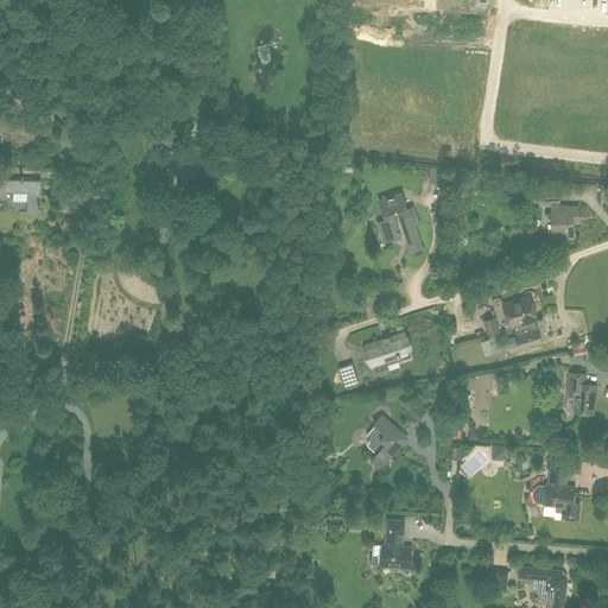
[(0,192),(27,192),(27,211),(40,211),(40,179),(0,178),(0,192)]
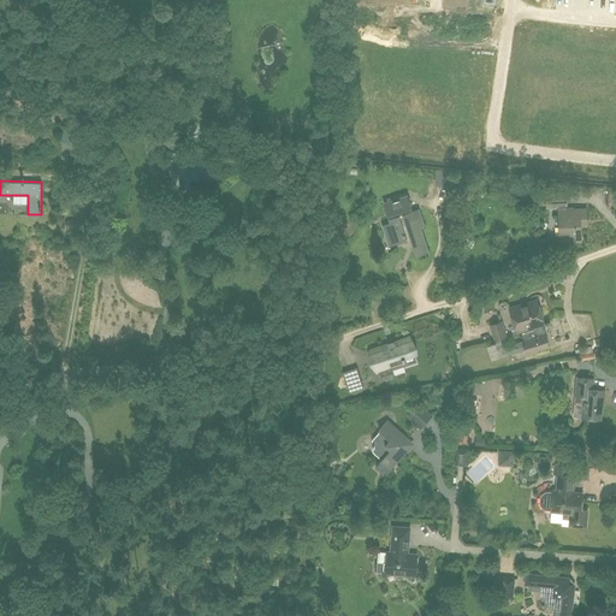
[(574,207),(564,207),(564,205),(566,205),(566,193),(545,194),(546,206),(558,205),(558,211),(557,211),(558,238),(567,237),(568,242),(580,241),(579,227),(587,227),(586,208),(574,208),(574,207)]
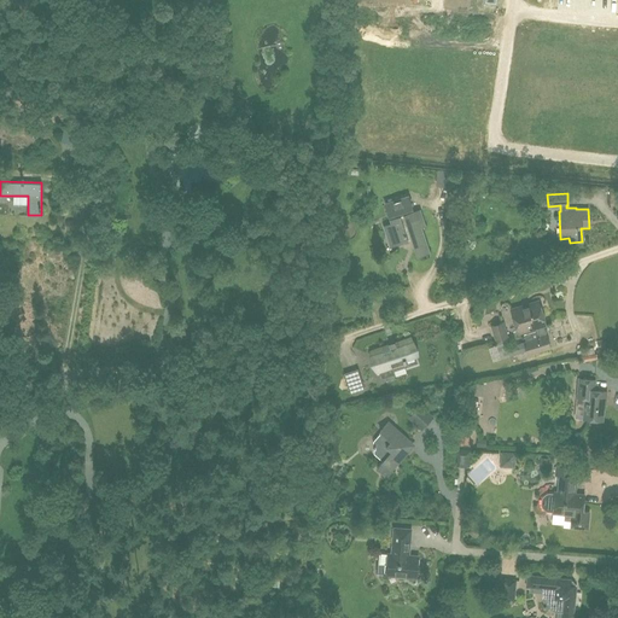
[(425,226),(420,210),(412,213),(410,209),(412,208),(408,196),(385,204),(389,215),(391,215),(392,220),(391,220),(392,223),(384,226),(388,237),(392,235),(396,245),(408,240),(407,239),(412,238),(418,256),(430,252),(421,227),(425,226)]
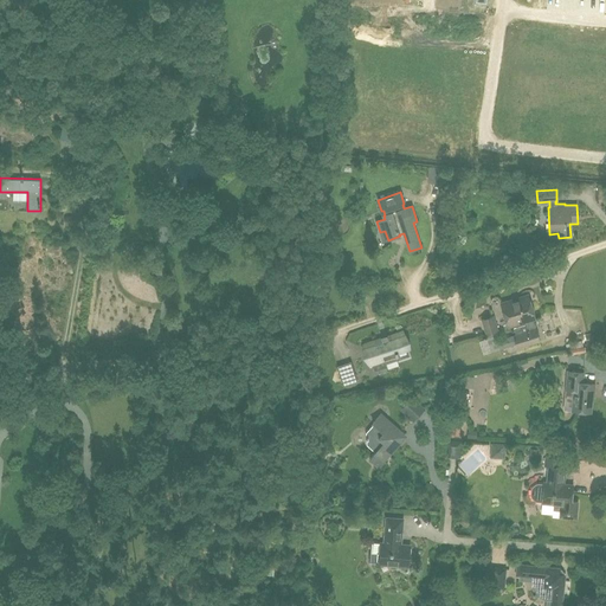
[(524,322),(533,318),(535,318),(528,295),(501,304),(508,327),(524,322)]
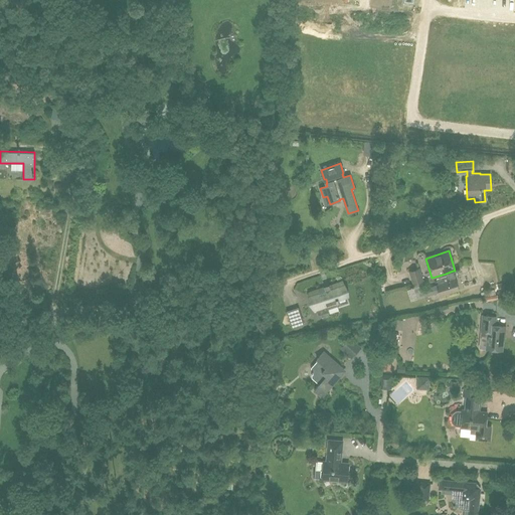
[(422,282),(419,269),(408,272),(412,285),(422,282)]
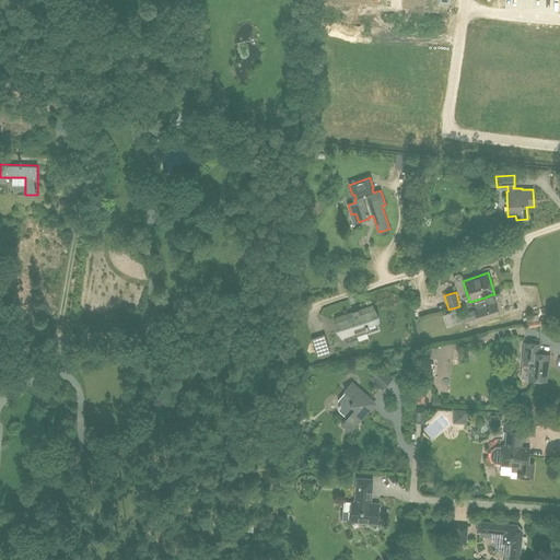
[(499,315),(492,294),(485,298),(485,300),(475,303),(476,310),(459,314),(458,310),(450,312),(453,325),(462,322),(476,317),(477,322),(499,315)]
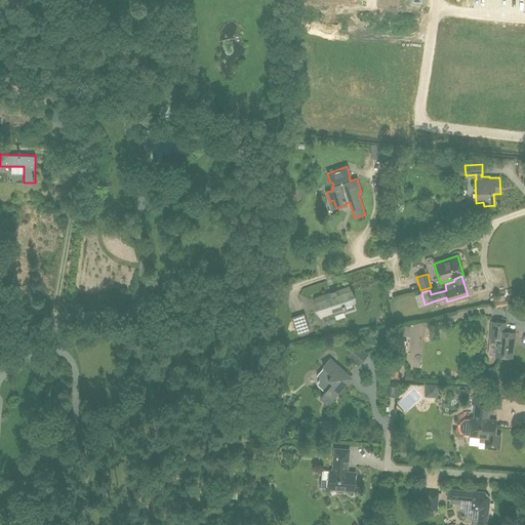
[(330,292),(330,294),(322,296),(324,300),(317,303),(321,316),(322,316),(324,322),(335,318),(334,314),(346,311),(345,308),(346,307),(345,304),(353,301),(349,288),(340,290),(336,292),(335,290),(334,290),(335,292),(331,293),(330,291),(330,292)]
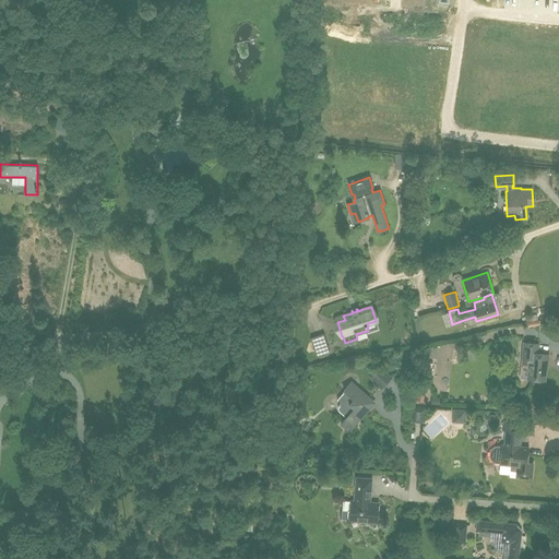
[(530,361),(527,378),(545,380),(546,363),(547,363),(548,354),(537,353),(537,343),(523,342),(522,360),(530,361)]
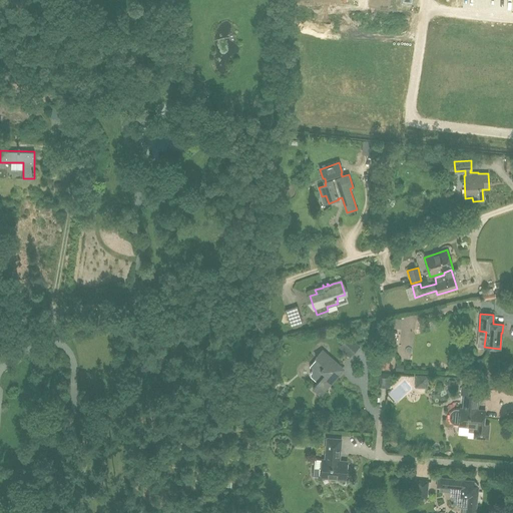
[(301,318),(290,322),(291,327),(303,323),(301,318)]
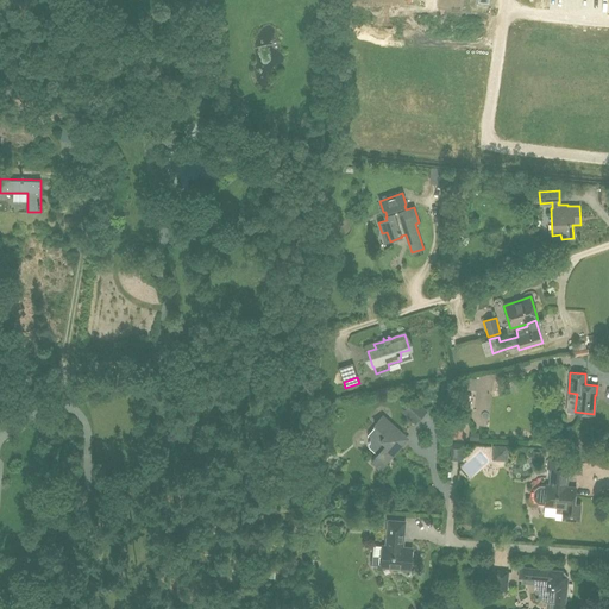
[(481,413),(479,381),(468,382),(469,413),(481,413)]
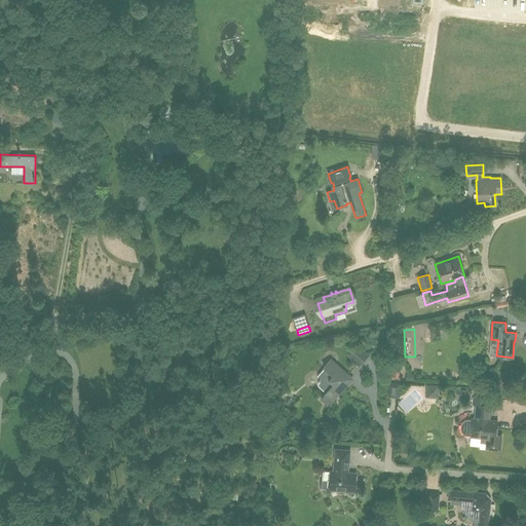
[(351,353),(363,364),(371,354),(361,344),(351,353)]
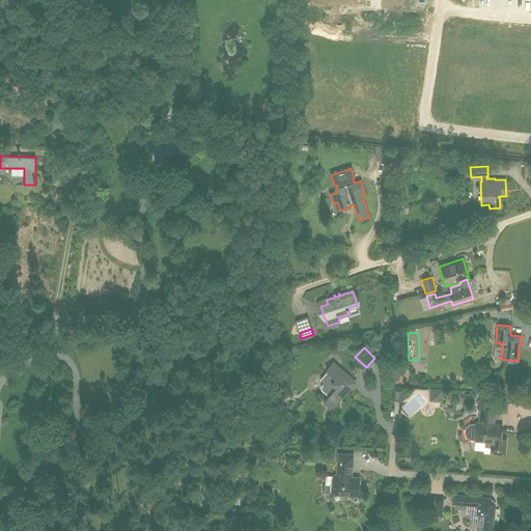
[(330,395),(329,396),(325,401),(332,408),(353,385),(352,380),(334,363),(328,370),(329,371),(322,379),(323,389),(330,395)]
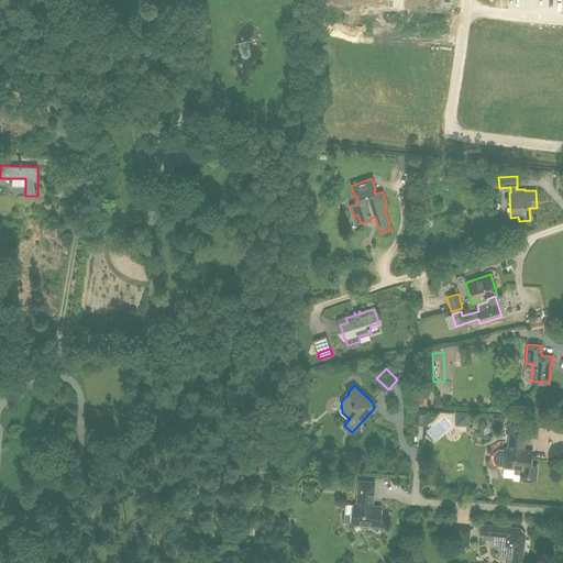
[(418,409),(417,424),(426,426),(427,410),(418,409)]
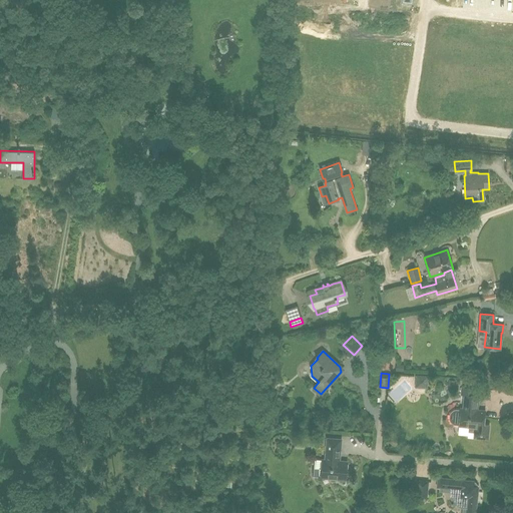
[(427,375),(414,375),(414,388),(427,388),(427,375)]
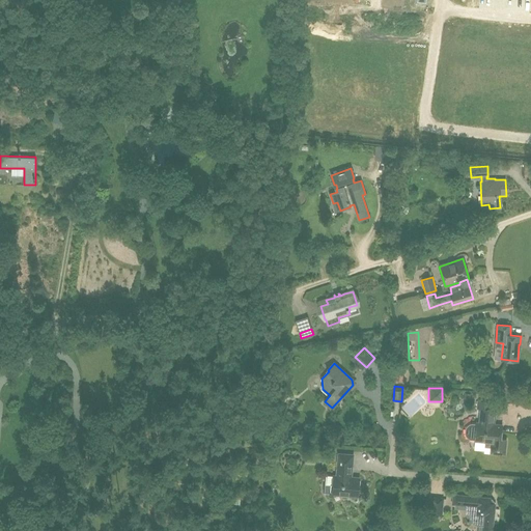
[(484,442),(491,443),(490,454),(506,455),(507,439),(501,439),(502,424),(501,424),(501,425),(494,424),(495,410),(487,410),(488,402),(477,401),(477,408),(480,408),(479,423),(477,423),(477,424),(472,424),(470,425),(468,426),(467,428),(467,432),(468,436),(469,437),(471,438),(476,439),(476,440),(484,441),(484,442)]
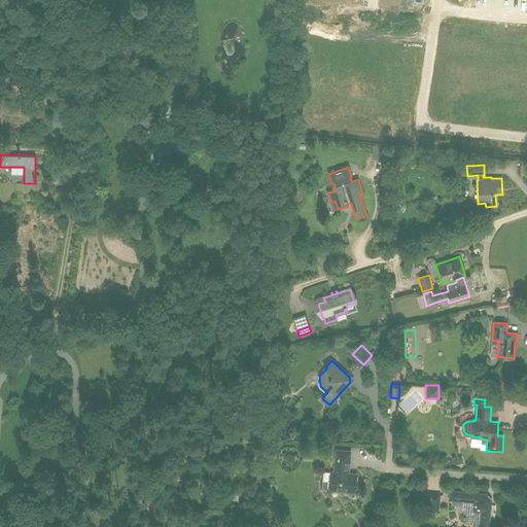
[(331,471),(330,483),(326,483),(325,494),(329,495),(329,490),(355,492),(356,473),(348,473),(350,451),(336,450),(334,471),(331,471)]
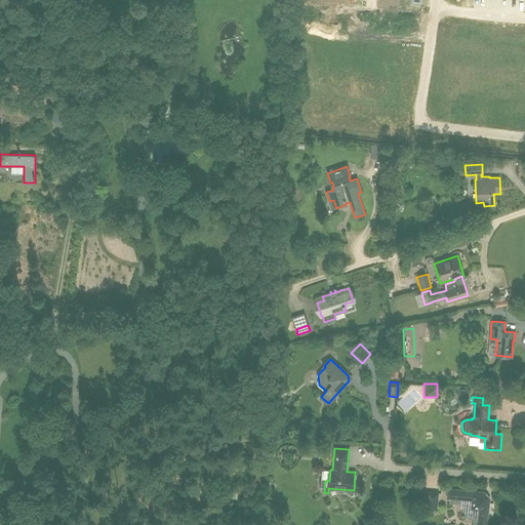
[(471,519),(478,520),(477,524),(486,524),(488,498),(485,493),(448,489),(448,497),(460,499),(460,506),(461,512),(465,516),(469,518),(471,519)]
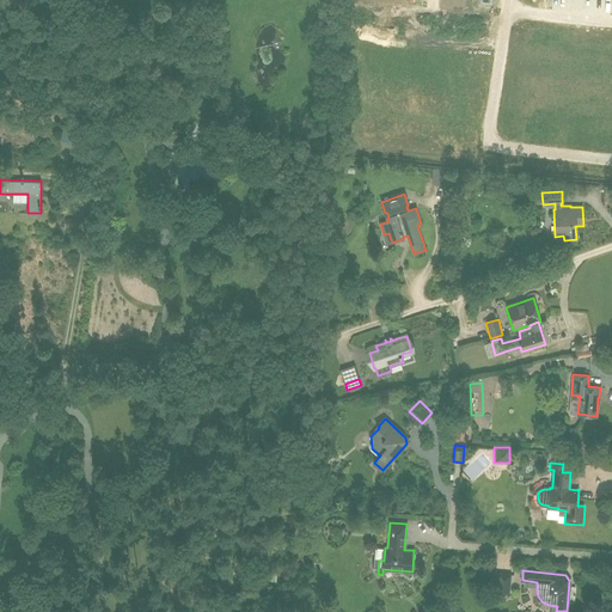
[(508,594),(510,574),(497,573),(496,592),(508,594)]
